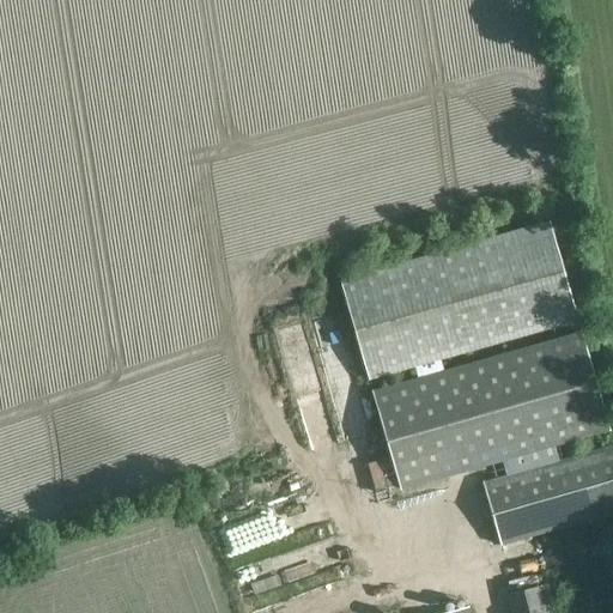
[(371,393),(399,491),(608,430),(581,332),(442,372),(438,359),(577,320),(548,222),(339,281),(368,380),(414,366),(418,378),(371,393)]
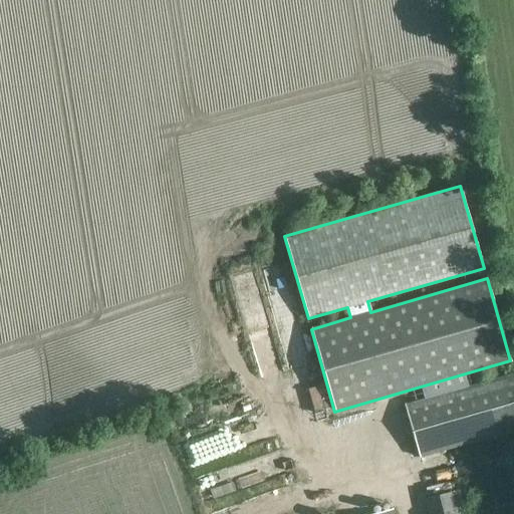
[(513,431),(513,373),(405,406),(420,458),(513,431)]
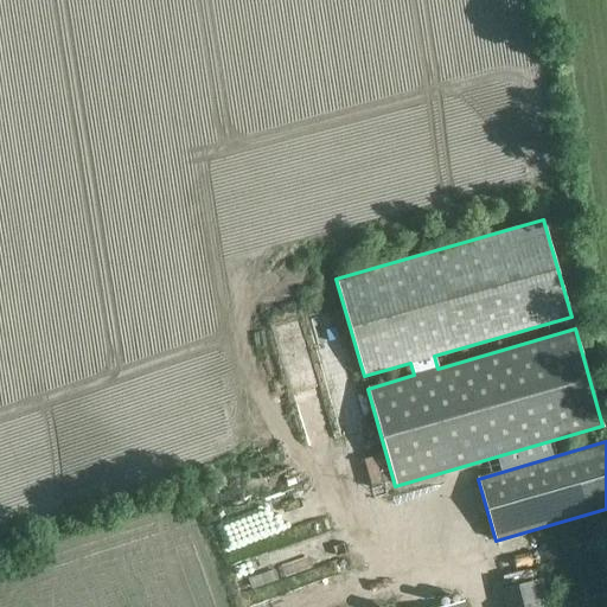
[(237,512),(242,545),(272,542),(269,524),(261,525),(259,510),(237,512)]
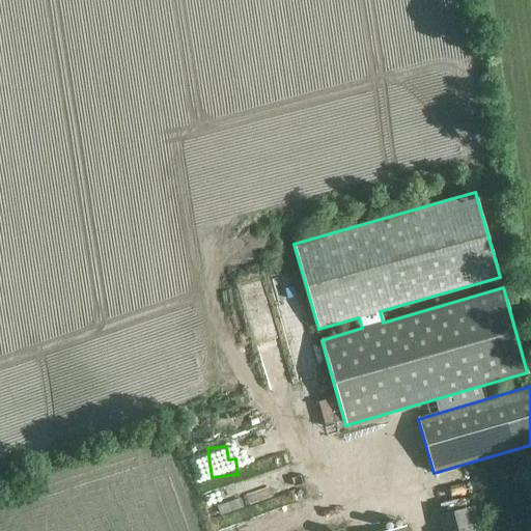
[(443,530),(479,530),(474,507),(440,515),(443,530)]
